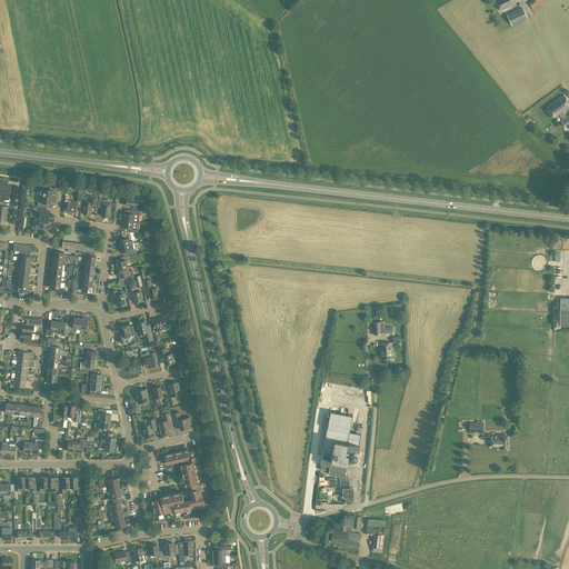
[(495,0),(500,10),(517,2),(518,6),(521,5),(520,1),(521,0),(495,0)]
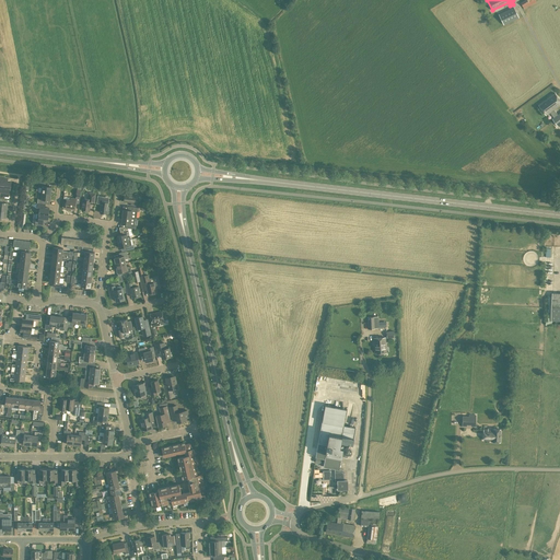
[(524,0),(521,2),(524,9),(536,1),(535,0),(524,0)]
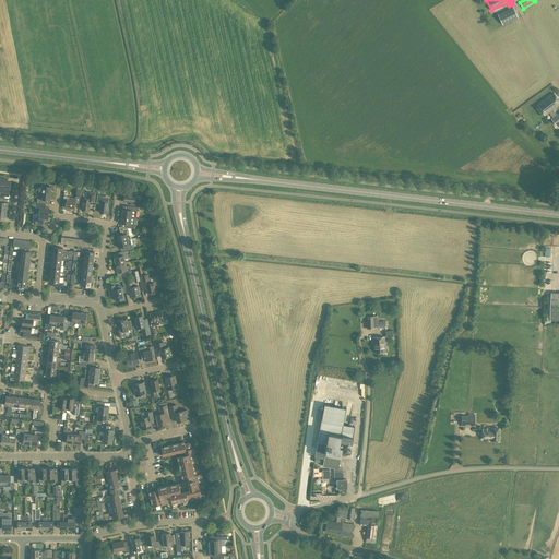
[(518,18),(512,8),(498,14),(502,24),(518,18)]
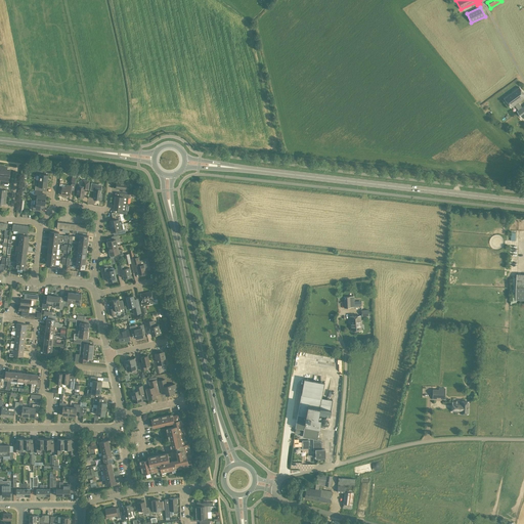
[(516,111),(521,118),(523,116),(523,104),(521,106),(518,102),(523,97),(523,93),(519,87),(505,98),(511,107),(514,104),(518,110),(516,111)]
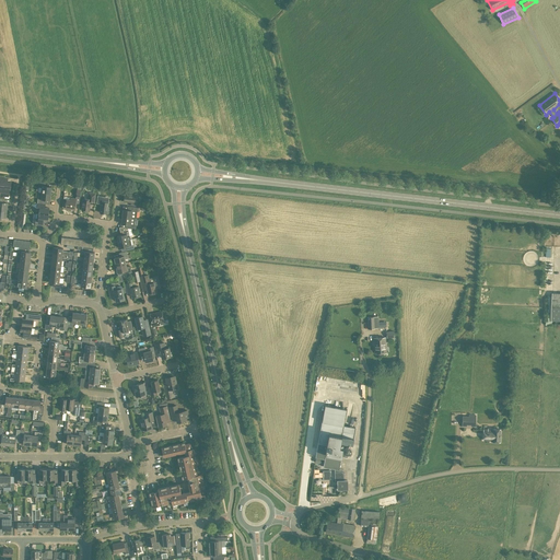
[(0,187),(10,188),(11,182),(8,182),(8,177),(0,176),(0,187)]
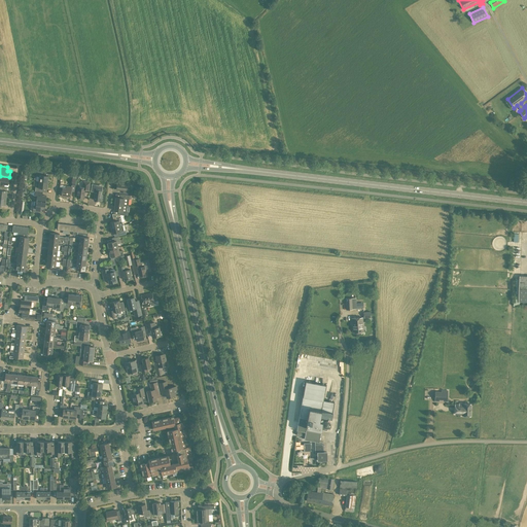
[(37,176),(39,176),(38,181),(47,182),(48,176),(49,172),(37,171),(37,176)]
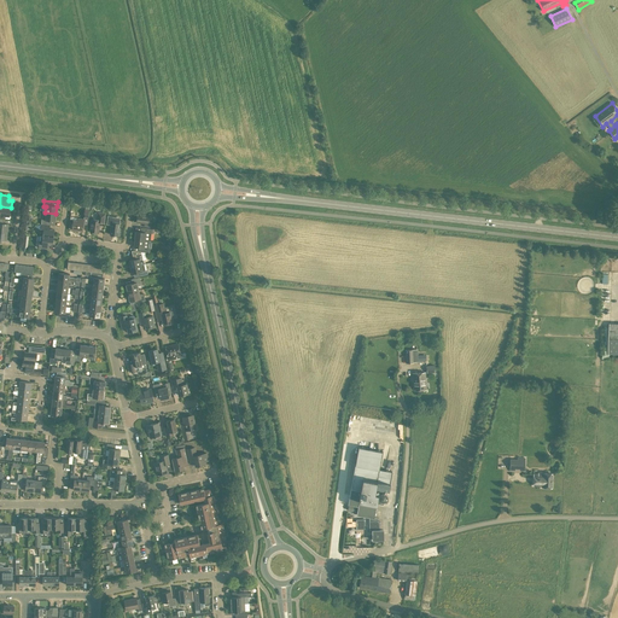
[(56,214),(45,213),(45,217),(42,217),(41,223),(50,225),(54,226),(56,222),(54,222),(56,214)]
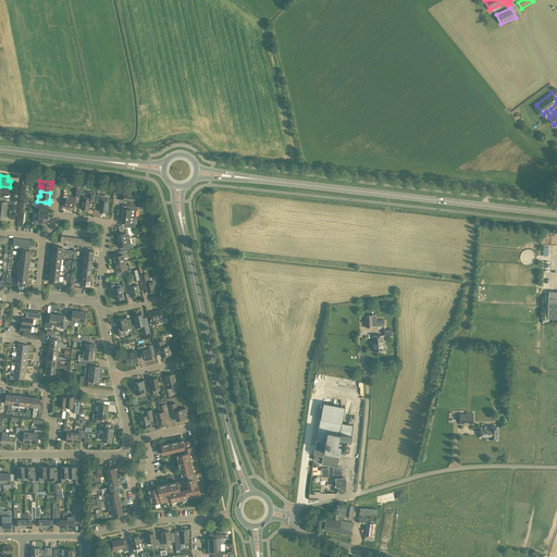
[(81,209),(88,210),(89,201),(91,201),(93,201),(95,201),(96,192),(88,192),(87,198),(82,197),(81,209)]
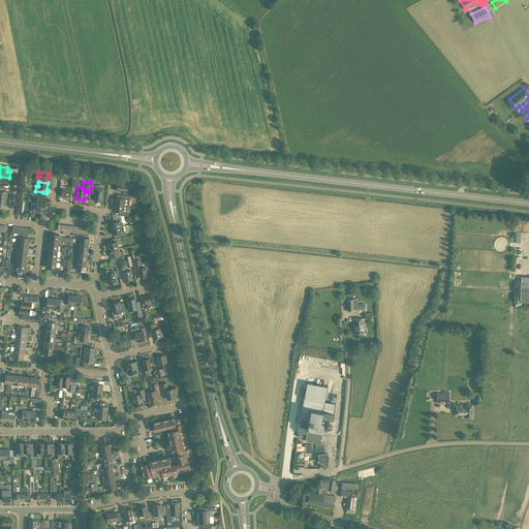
[(118,184),(117,190),(124,191),(123,194),(129,194),(130,190),(127,190),(128,185),(118,184)]
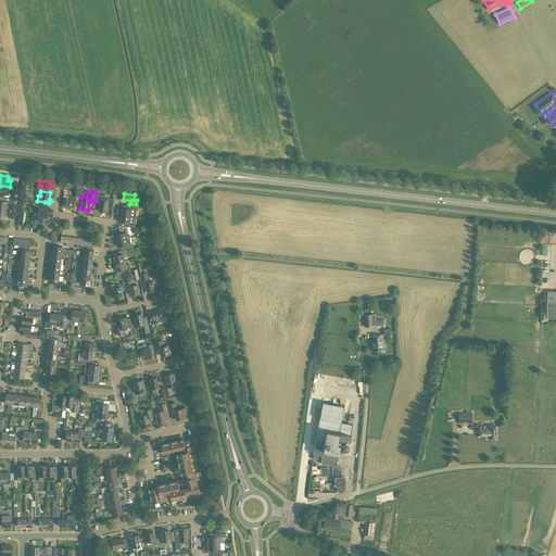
[(106,205),(106,201),(100,200),(101,196),(97,194),(96,202),(99,202),(99,204),(99,212),(106,212),(108,205),(106,205)]
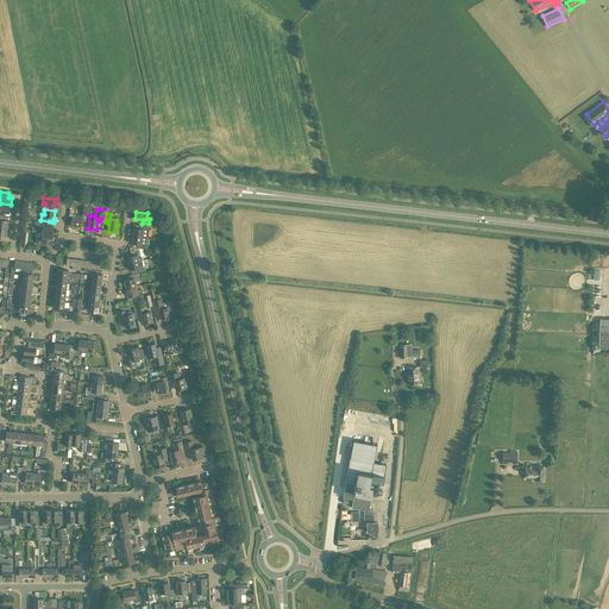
[(76,217),(71,217),(70,227),(81,228),(82,215),(76,214),(76,217)]
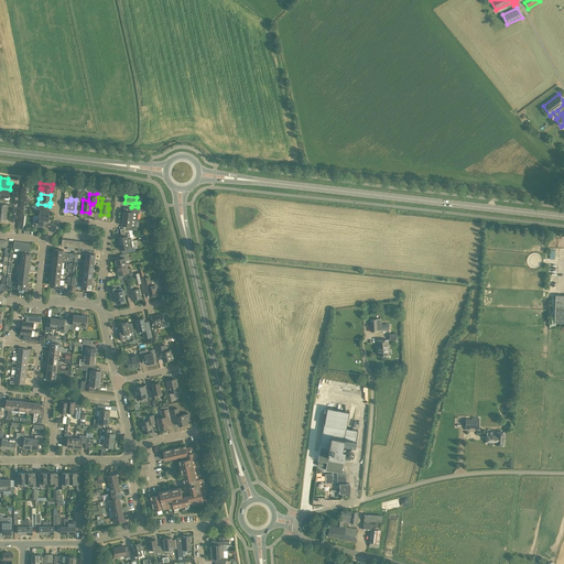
[(36,210),(39,210),(39,216),(49,217),(49,209),(45,209),(45,205),(38,204),(36,210)]
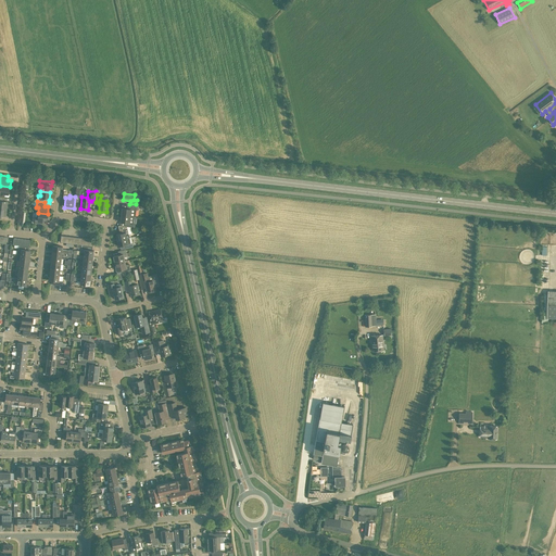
[(122,204),(122,209),(121,215),(130,216),(134,216),(135,210),(137,210),(138,206),(137,206),(122,204)]
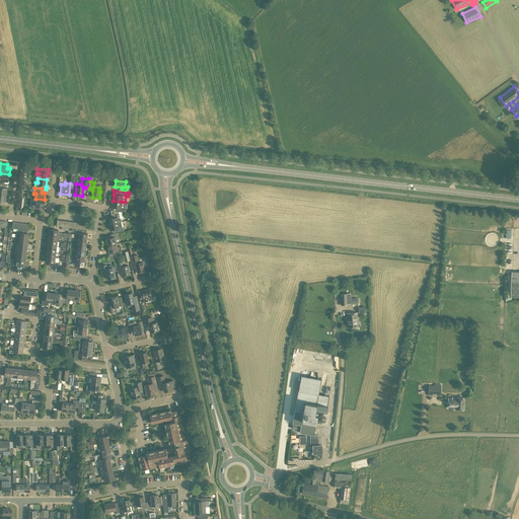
[(45,200),(35,199),(34,202),(32,202),(32,208),(40,209),(41,206),(44,206),(45,200)]
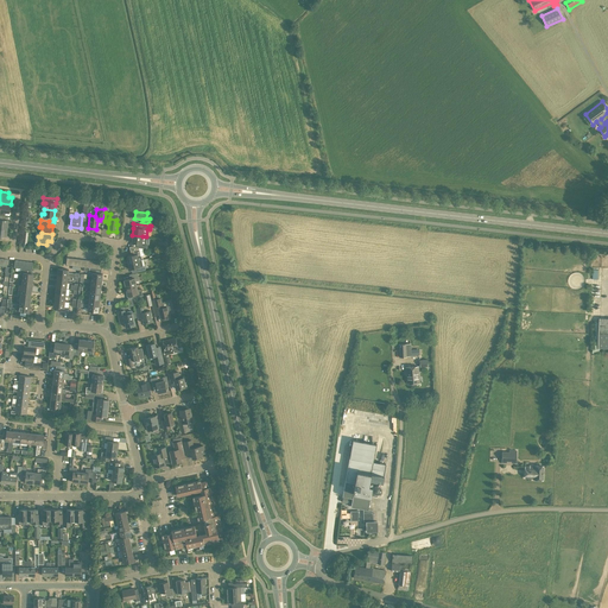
[(146,236),(143,236),(132,235),(132,242),(137,244),(137,247),(147,248),(147,245),(145,245),(146,236)]
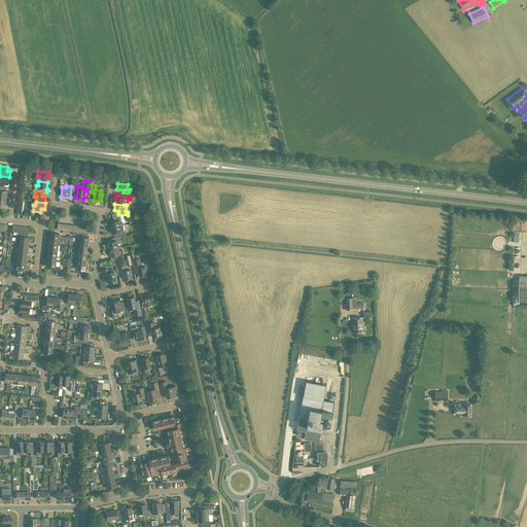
[(109,222),(111,227),(124,224),(124,222),(121,222),(120,216),(113,217),(114,221),(109,222)]
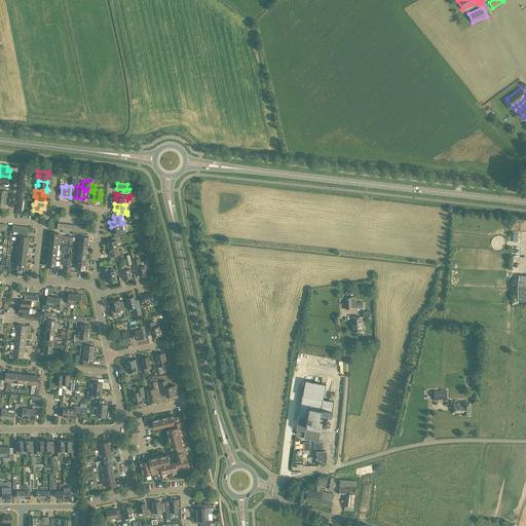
[(125,233),(123,224),(111,227),(112,232),(113,232),(114,233),(116,232),(117,235),(125,233)]
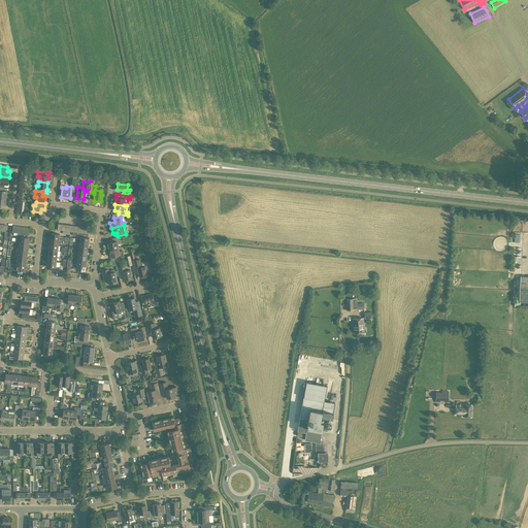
[(77,236),(79,236),(79,242),(88,243),(89,237),(88,237),(88,234),(85,233),(81,233),(78,233),(77,232),(77,236)]
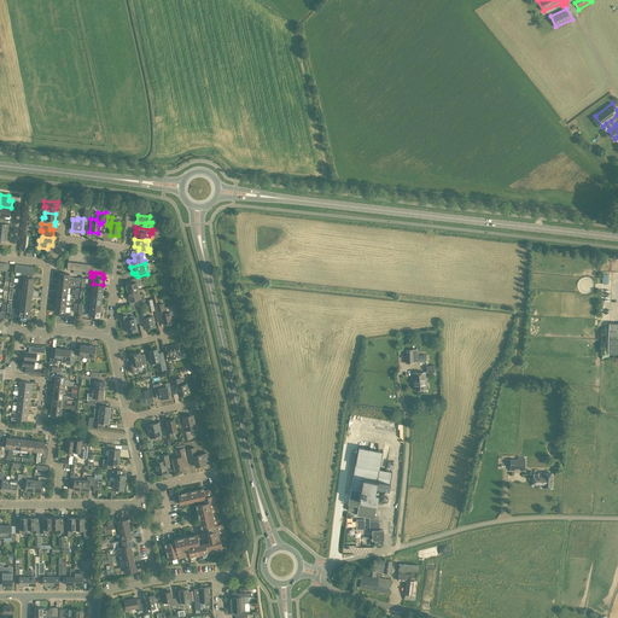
[(33,278),(31,278),(31,274),(28,274),(25,273),(22,273),(21,278),(19,278),(19,283),(22,283),(33,284),(33,278)]
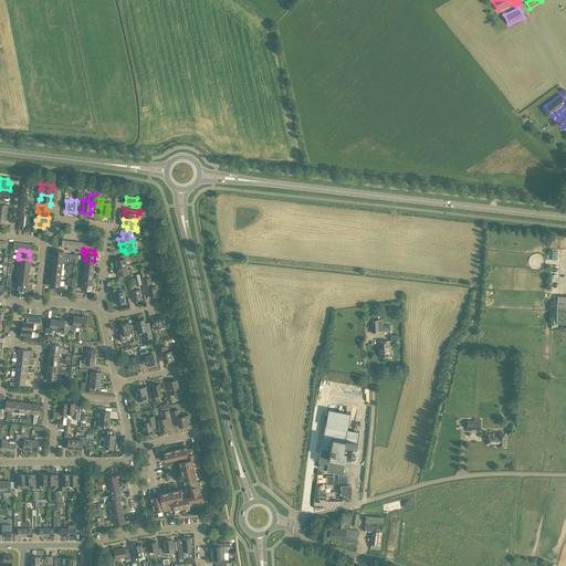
[(116,268),(126,265),(126,262),(129,261),(128,254),(121,255),(121,259),(115,261),(116,268)]
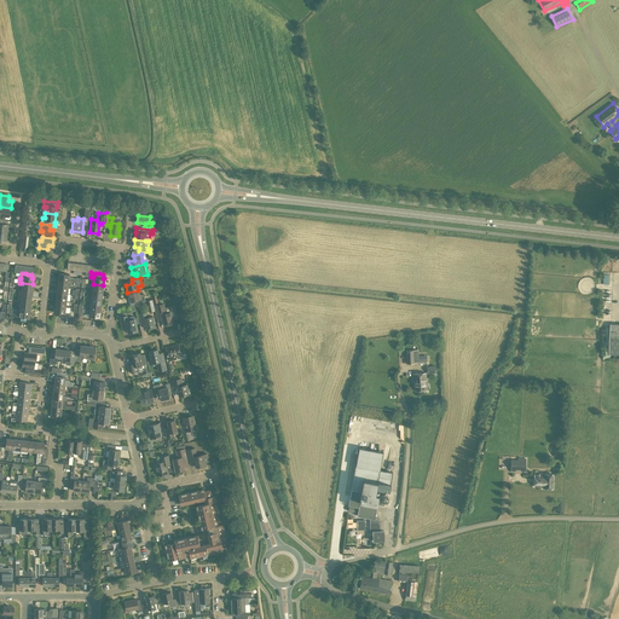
[(144,294),(139,295),(138,290),(127,293),(129,301),(131,305),(145,301),(144,294)]
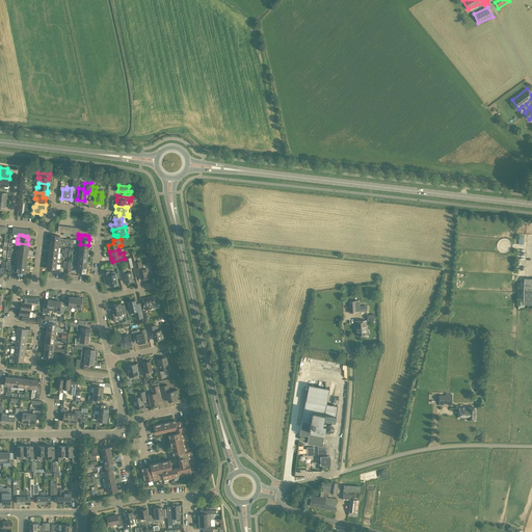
[(150,266),(141,267),(140,261),(133,263),(135,273),(138,272),(140,278),(143,278),(143,280),(147,278),(147,277),(148,277),(147,273),(151,272),(150,266)]
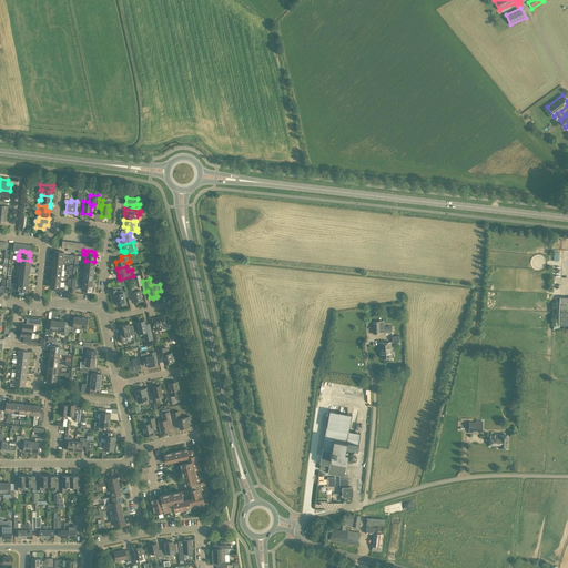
[(60,286),(60,282),(51,281),(50,286),(53,286),(53,290),(64,291),(64,286),(60,286)]
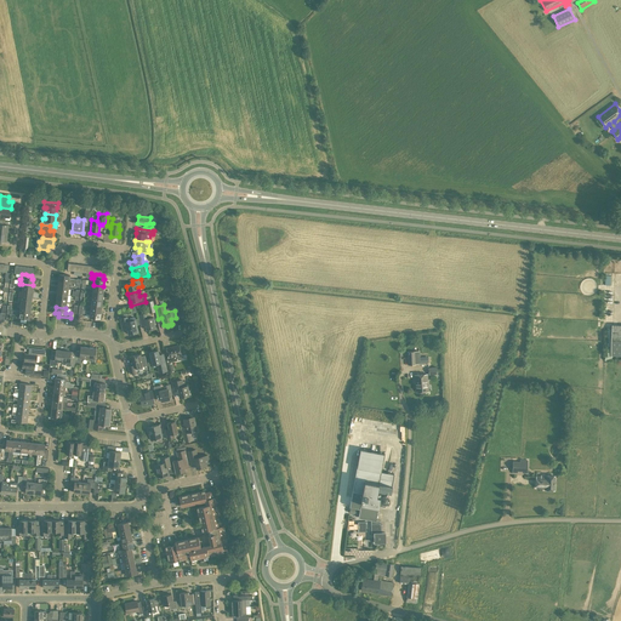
[(155,328),(153,317),(149,318),(148,312),(138,314),(141,326),(146,325),(146,330),(155,328)]
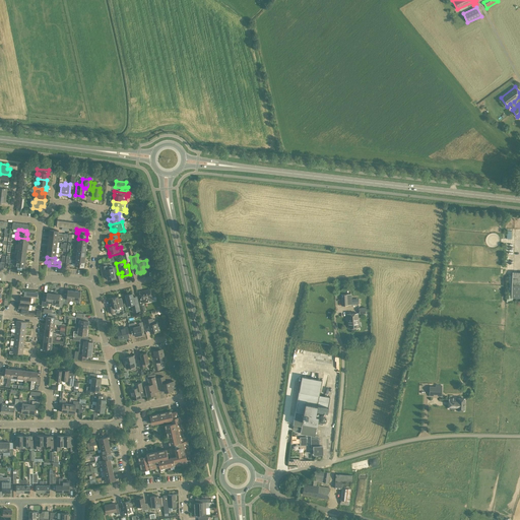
[(107,265),(100,266),(103,277),(107,276),(108,279),(115,277),(113,272),(116,271),(115,267),(113,268),(112,266),(109,267),(109,268),(108,269),(107,265)]
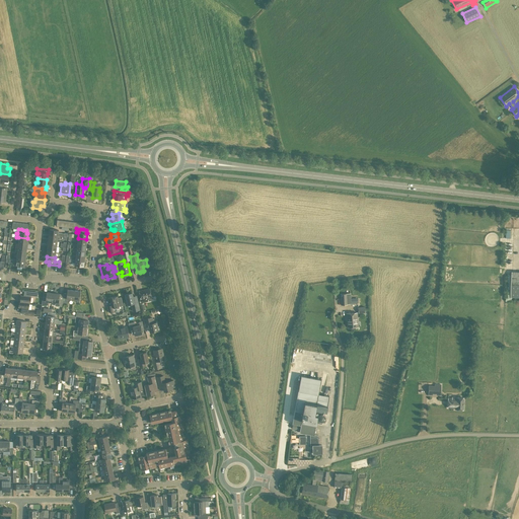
[(149,289),(139,291),(141,298),(140,299),(141,303),(148,301),(153,300),(153,296),(151,297),(149,289)]
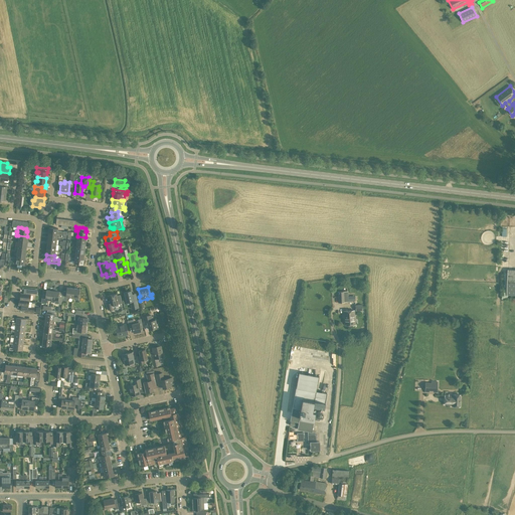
[(67,301),(68,297),(72,297),(73,288),(66,288),(66,291),(62,291),(62,297),(61,300),(67,301)]
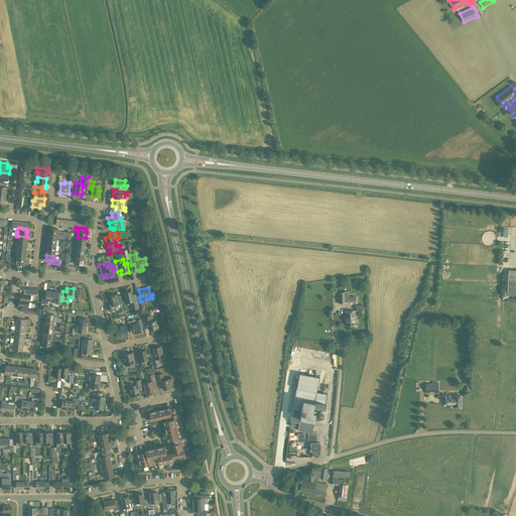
[(18,300),(28,301),(29,301),(30,295),(31,294),(37,295),(37,290),(24,289),(23,294),(20,294),(19,300),(18,300)]
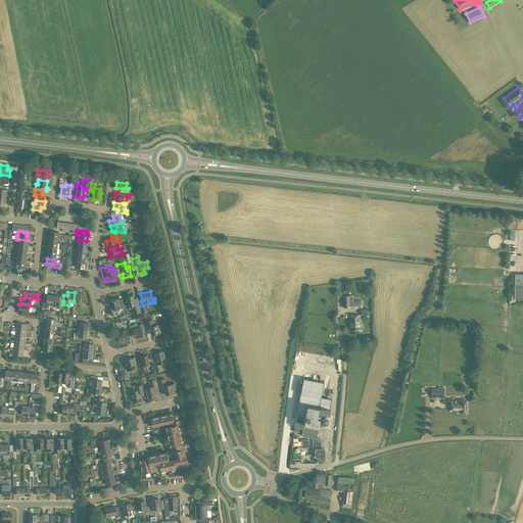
[(49,307),(49,303),(52,304),(53,295),(47,295),(43,294),(42,306),(49,307)]
